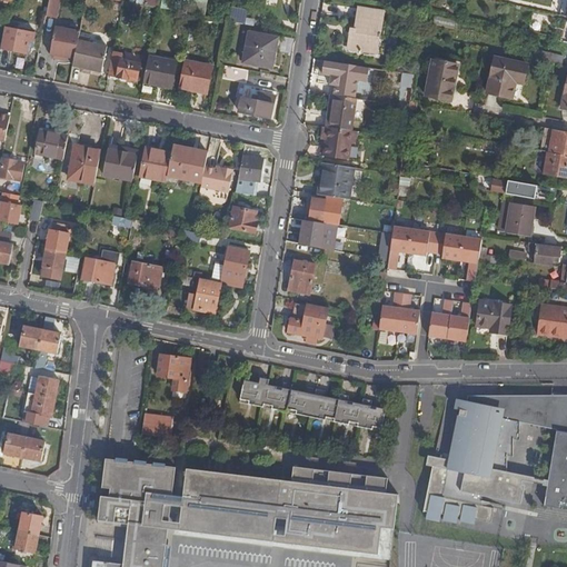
[(55,17),(57,0),(46,0),(43,15),(55,17)]
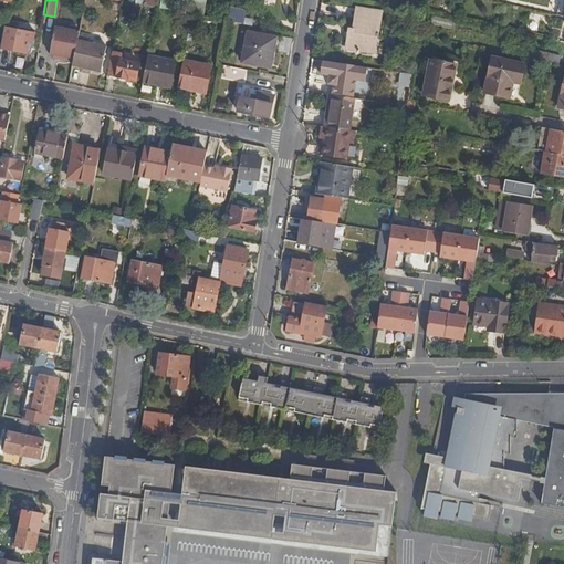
[(158,0),(157,7),(190,13),(191,13),(194,0),(179,0),(179,1),(173,0),(158,0)]
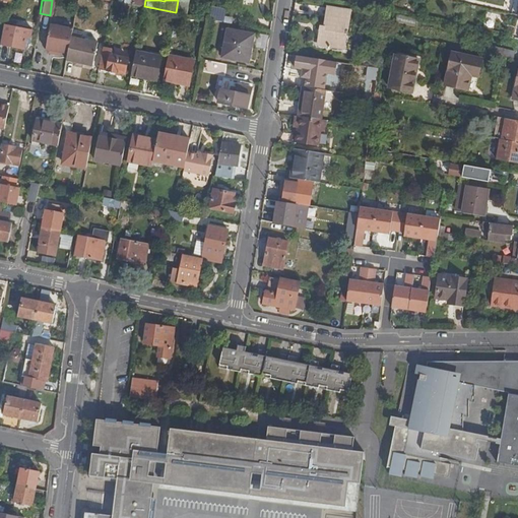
[(178,0),(176,12),(185,14),(188,0),(178,0)]
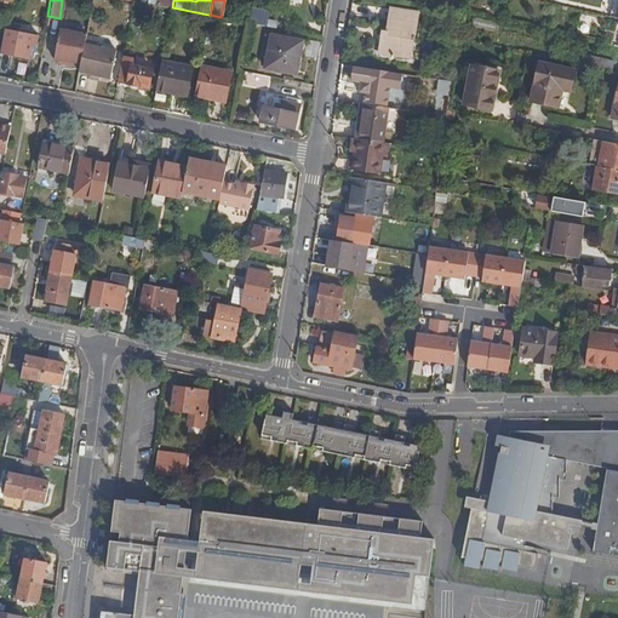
[(144,4),(131,1),(130,9),(143,11),(144,4)]
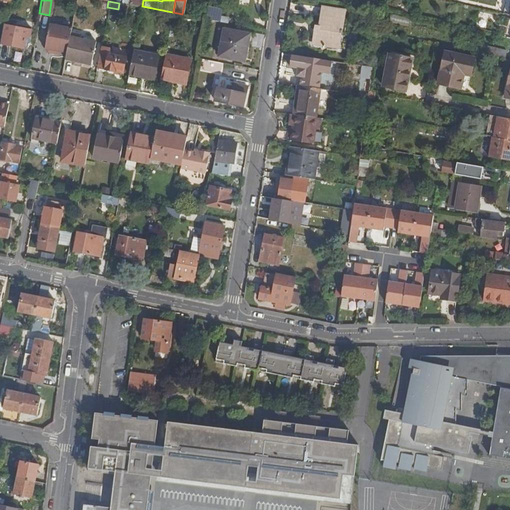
[(206,5),(203,18),(218,20),(219,8),(206,5)]
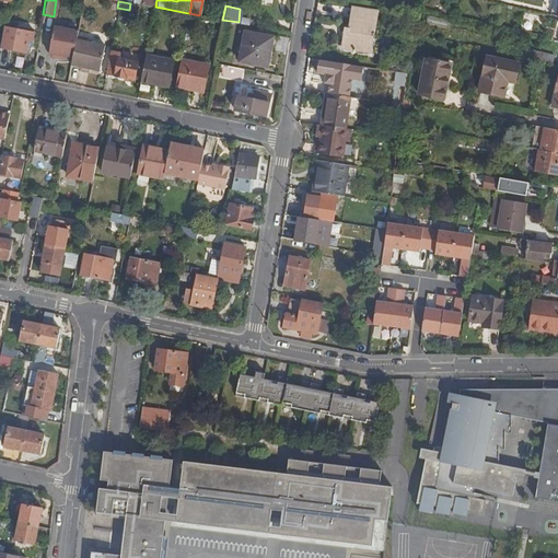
[(375,9),(351,6),(348,25),(343,25),(341,30),(345,31),(341,46),(368,50),(370,35),(373,35),(373,31),(372,31),(375,9)]
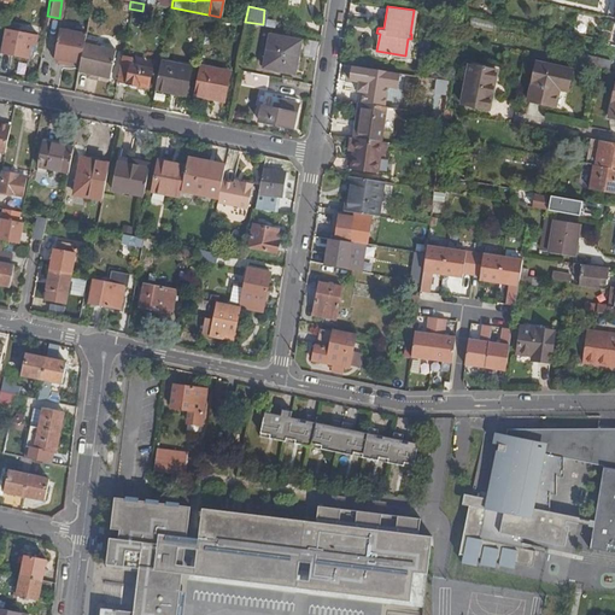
[(78,62),(83,36),(85,33),(58,27),(52,57),(56,62),(62,63),(66,59),(70,60),(78,62)]
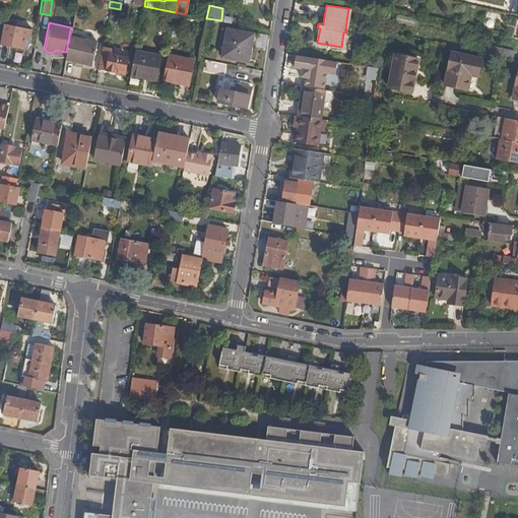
[(3,23),(0,39),(0,44),(22,49),(24,40),(24,37),(28,37),(30,28),(3,23)]
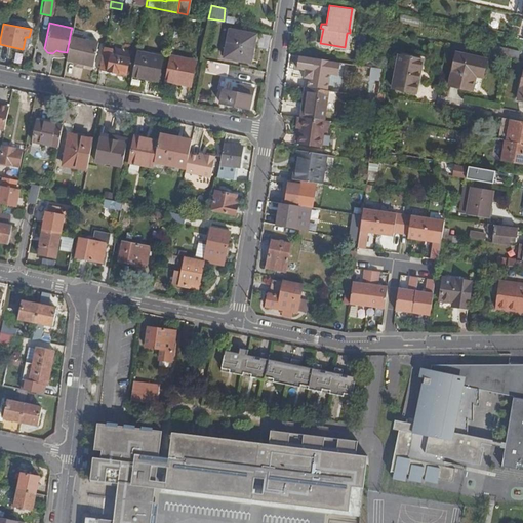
[(248,61),(254,33),(228,29),(223,55),(248,61)]
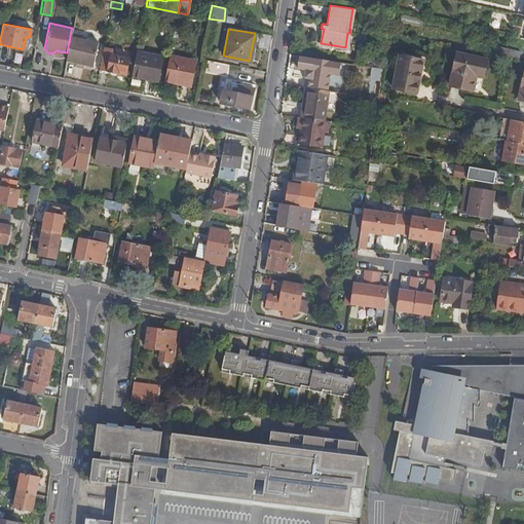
[(79,33),(71,31),(67,52),(66,60),(73,61),(92,65),(97,40),(79,37),(79,33)]
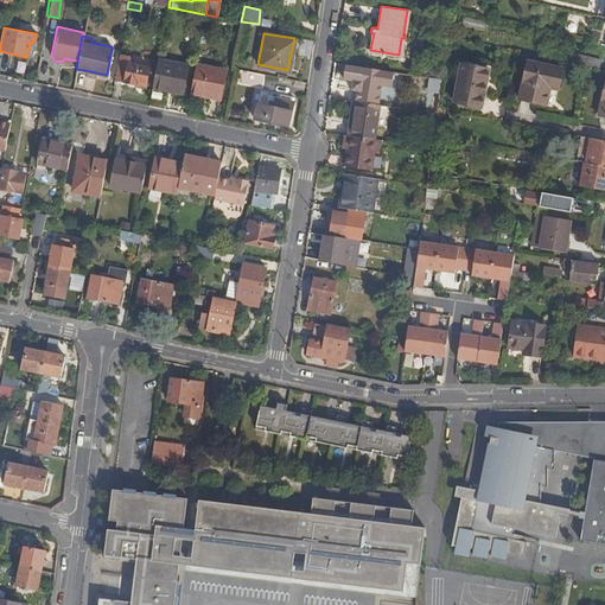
[(568,61),(596,67),(598,59),(571,52),(568,61)]
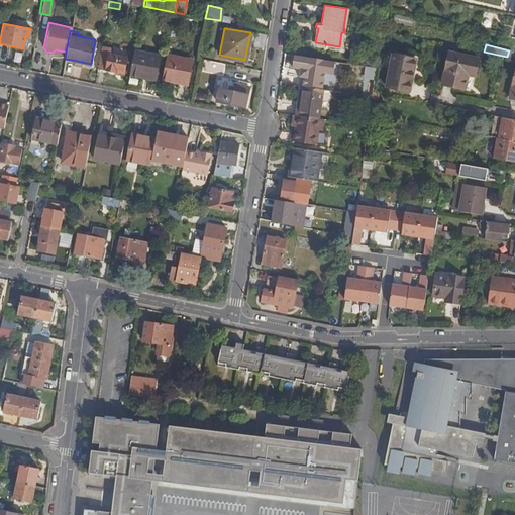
[(101,45),(97,66),(123,72),(126,57),(109,53),(110,47),(101,45)]
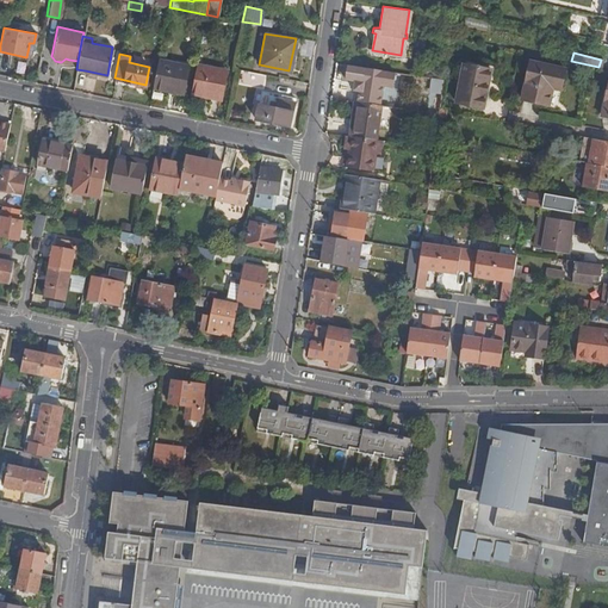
[(157,56),(153,82),(171,85),(171,88),(182,91),(187,61),(157,56)]
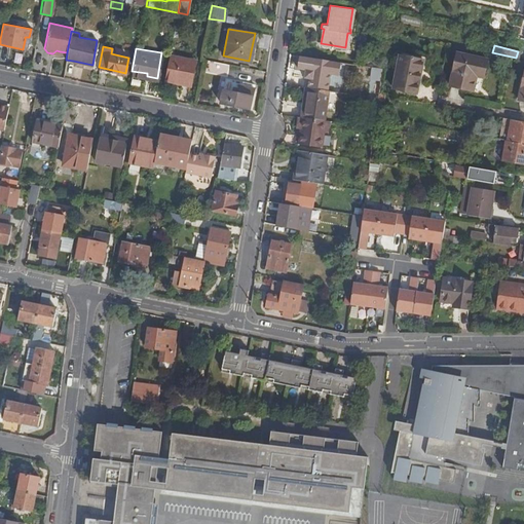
[(482,76),(486,59),(456,52),(448,84),(472,90),(475,75),(482,76)]
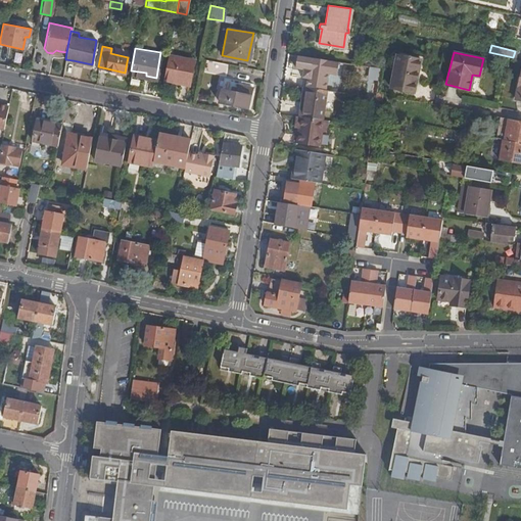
[(179,79),(178,82),(187,84),(193,58),(168,53),(162,76),(179,79)]
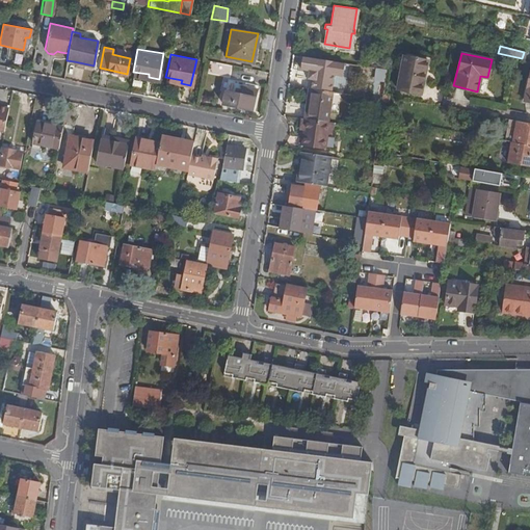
[(425,68),(426,59),(403,54),(396,87),(420,93),(422,78),(427,79),(429,69),(425,68)]
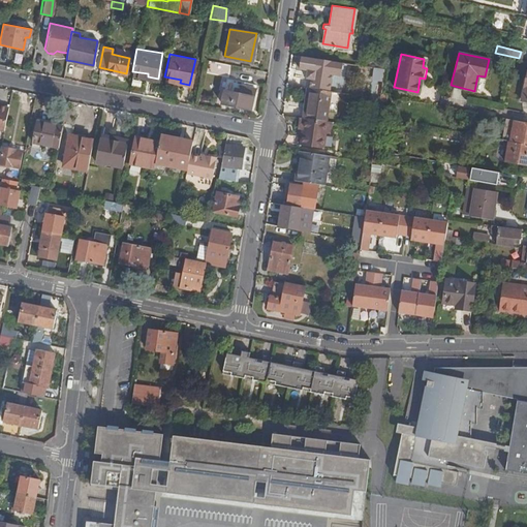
[(328,70),(330,60),(306,56),(306,58),(300,57),(296,79),(309,81),(311,67),(328,70)]
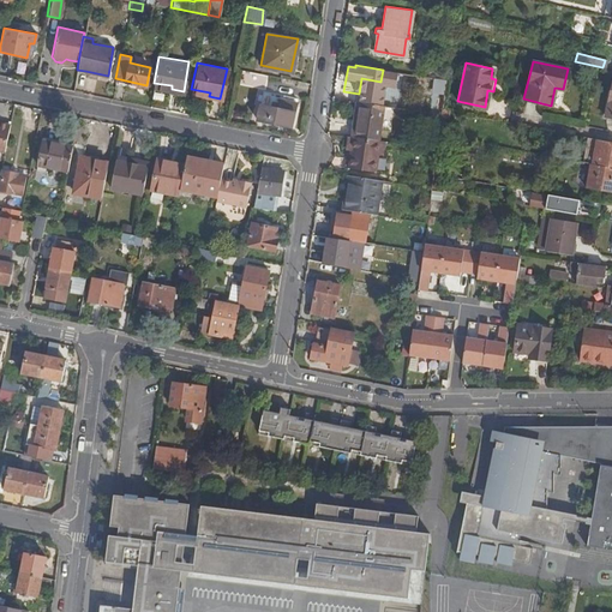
[(444,79),(436,77),(433,88),(443,90),(444,79)]
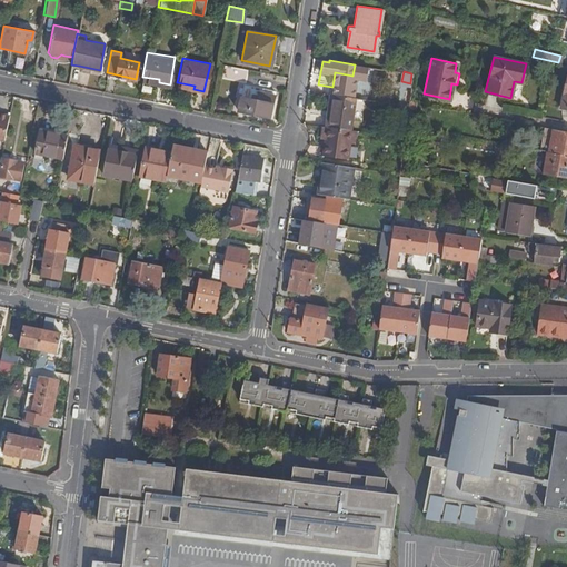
[(252,98),(252,97),(250,96),(249,98),(239,96),(237,109),(268,117),(274,95),(258,91),(257,97),(257,99),(252,98)]
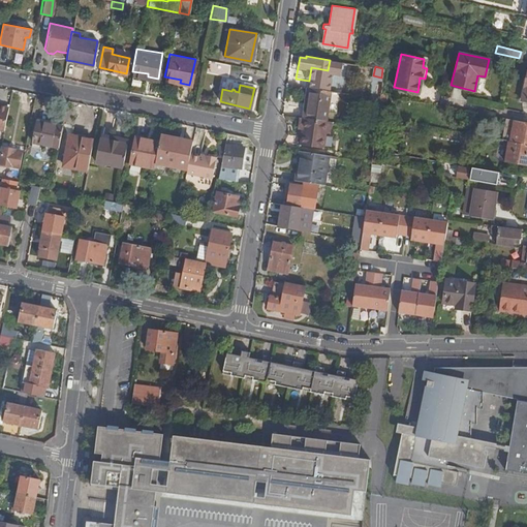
[(306,107),(302,106),(301,117),(323,121),(329,91),(309,87),(306,107)]
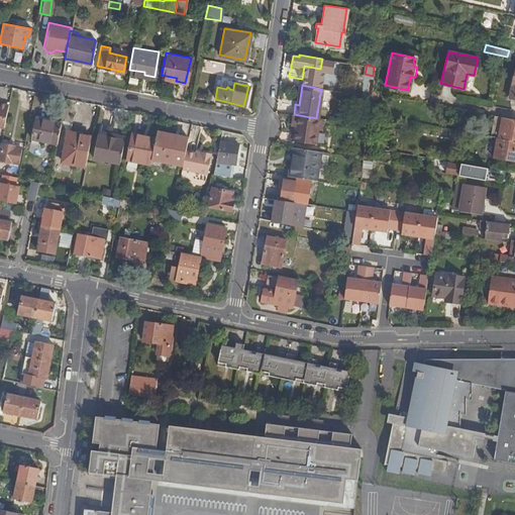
[(294,114),(292,114),(290,125),(294,126),(292,141),(313,144),(316,130),(319,130),(321,119),(316,118),(294,114)]
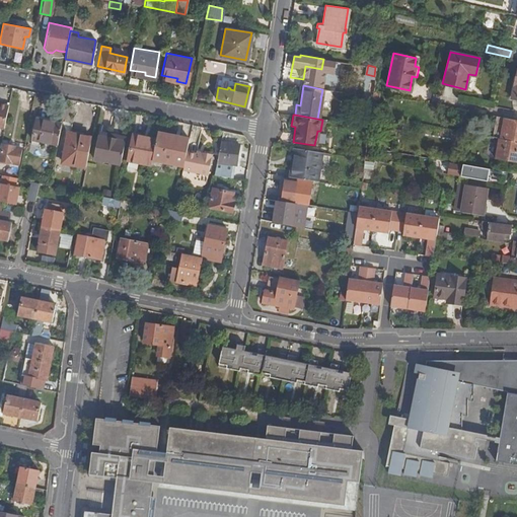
[(503,117),(495,115),(493,126),(502,127),(503,117)]
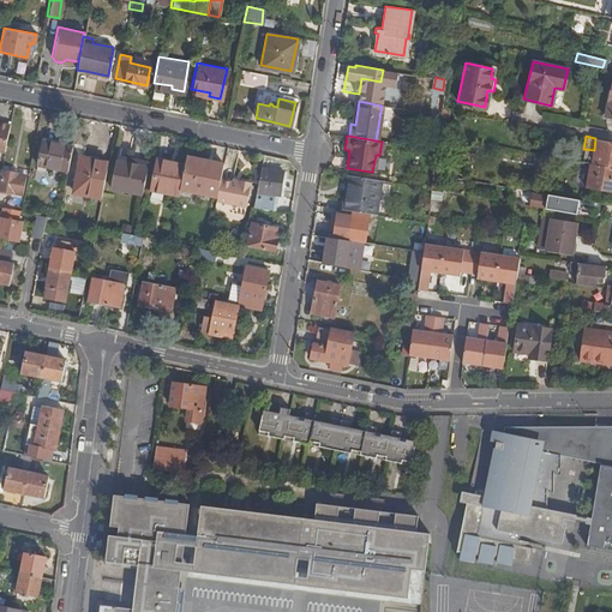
[(611,141),(595,138),(594,150),(611,154),(611,141)]
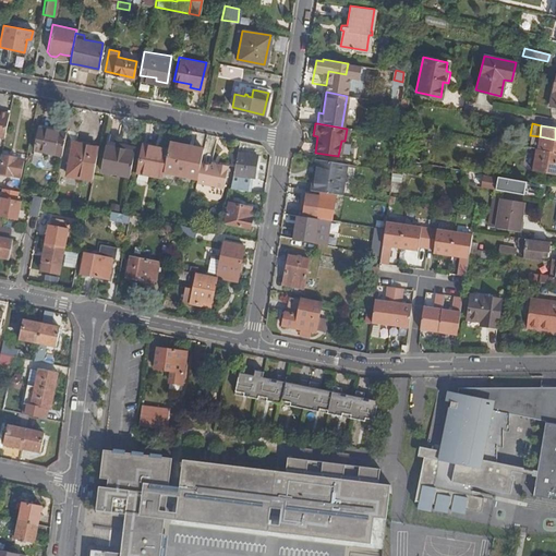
[(34,148),(60,155),(64,132),(38,127),(34,148)]
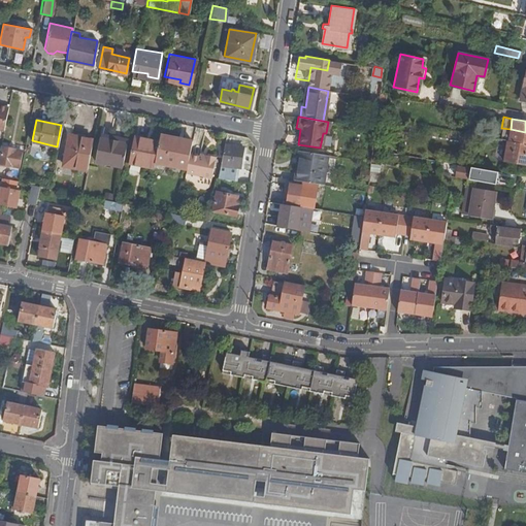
[(511,129),(501,128),(499,138),(505,139),(508,140),(511,129)]
